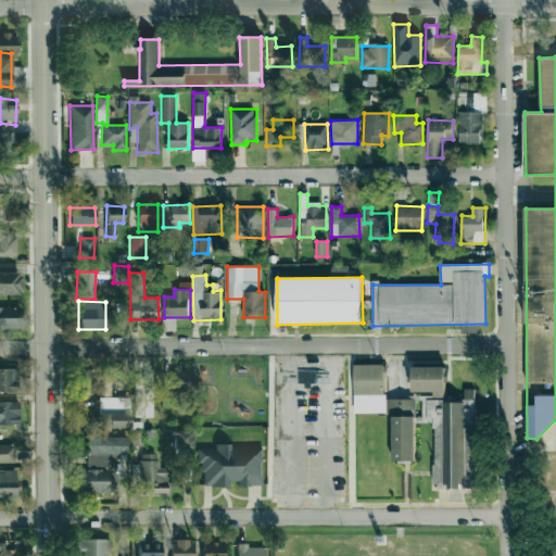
[(162,330),(174,330),(174,318),(162,318),(162,330)]
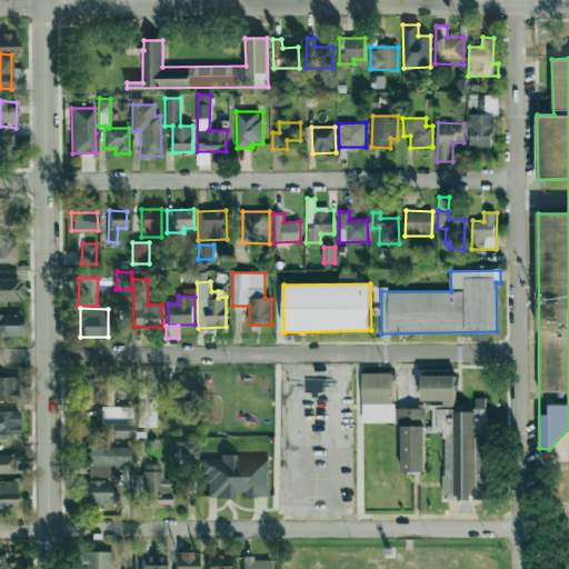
[(402,472),(425,471),(423,408),(393,409),(392,372),(362,373),(362,423),(401,423),(402,472)]
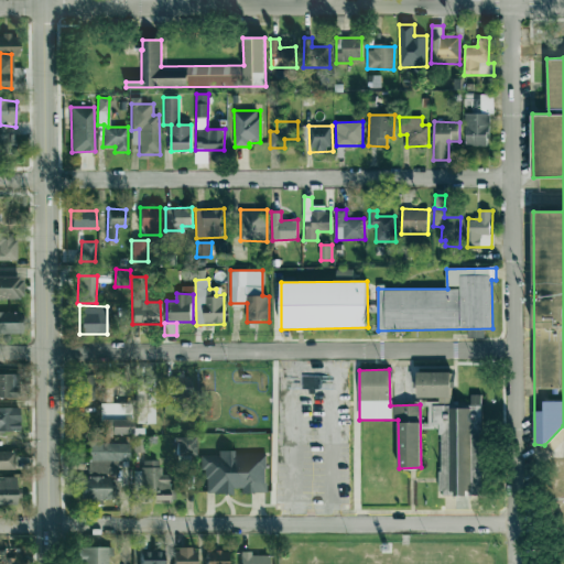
[(101,401),(114,402),(115,372),(102,371),(101,401)]
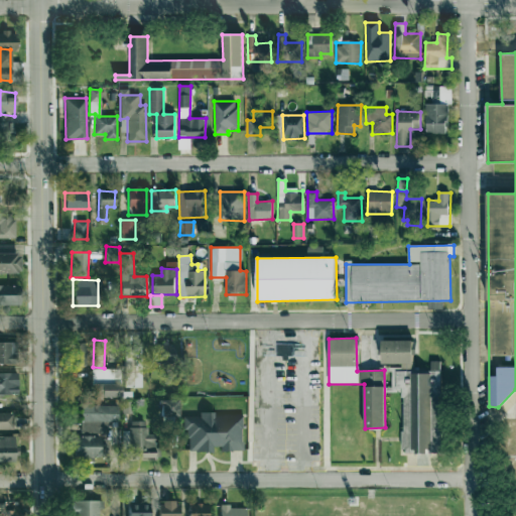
[(413,363),(412,340),(381,341),(382,364),(413,363)]
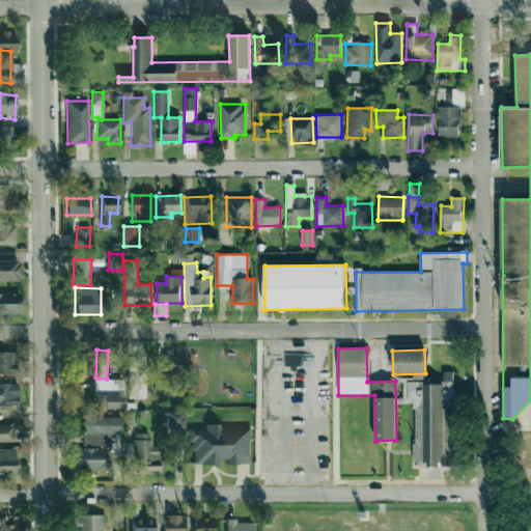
[(88,352),(73,352),(73,376),(88,376),(88,352)]
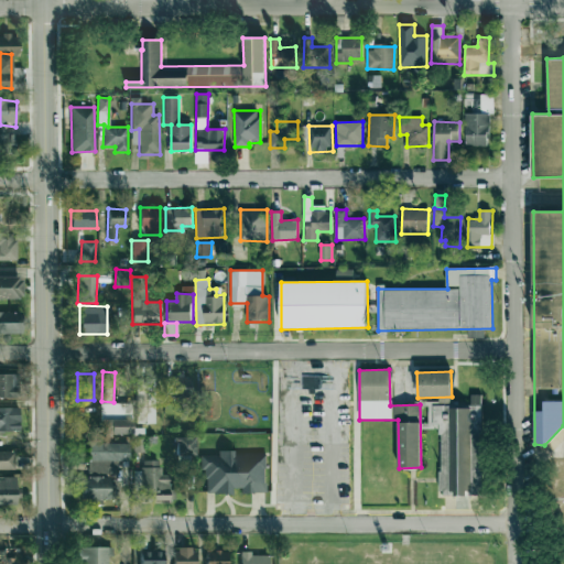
[(154,424),(154,379),(137,379),(136,424),(154,424)]
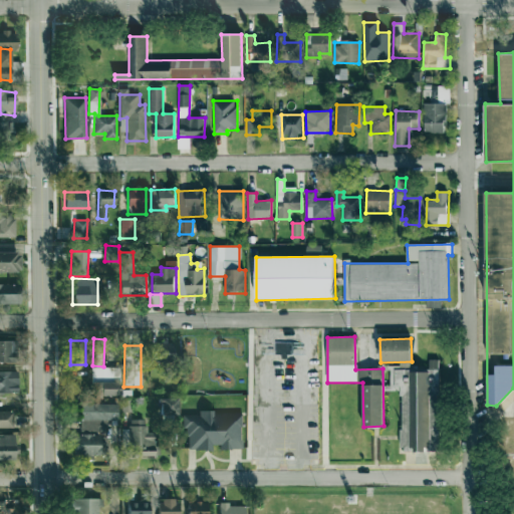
[(438,359),(429,359),(429,370),(413,371),(413,362),(400,362),(400,366),(390,366),(391,386),(384,386),(384,391),(401,391),(402,451),(439,451),(438,359)]
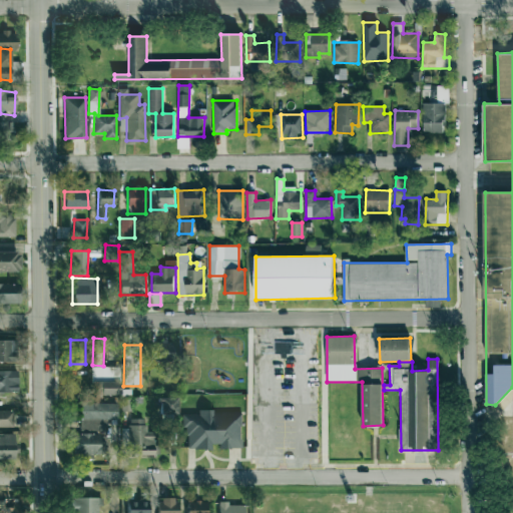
[(120,395),(119,366),(91,367),(92,396),(120,395)]
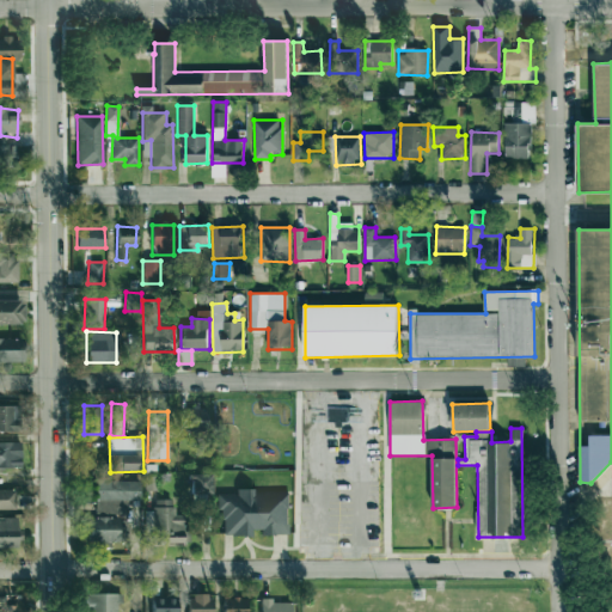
[(210,473),(190,475),(191,495),(212,494),(210,473)]
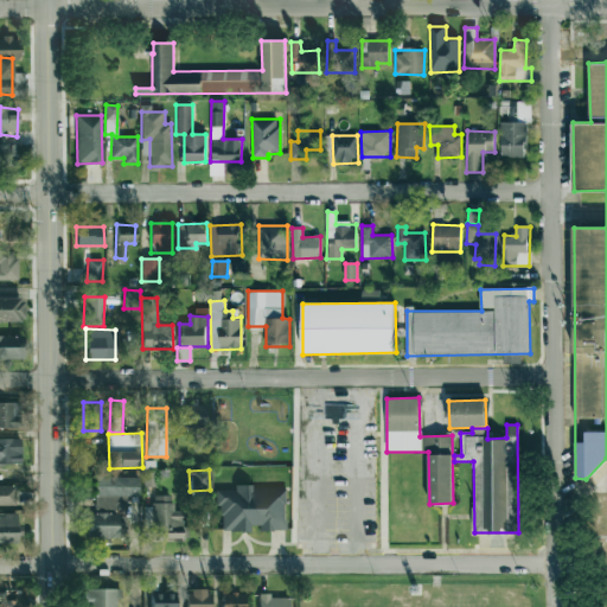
[(140,477),(96,475),(96,509),(127,510),(127,496),(139,497),(140,477)]
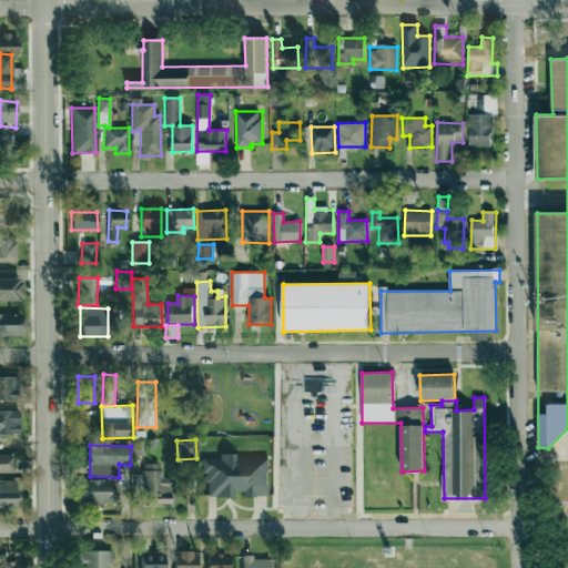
[(269,496),(269,457),(237,457),(237,454),(219,454),(219,459),(204,459),(204,497),(233,497),(233,492),(242,492),(242,496),(269,496)]
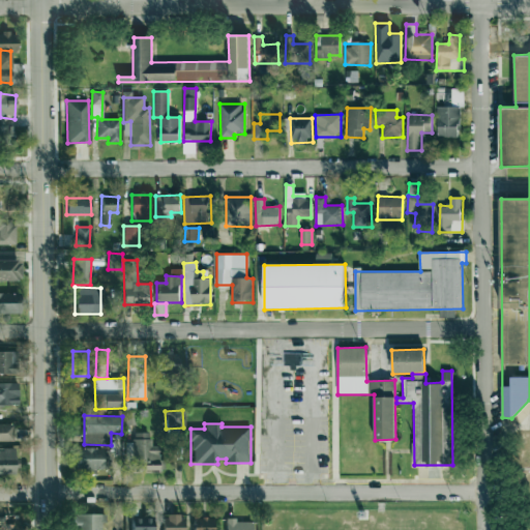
[(158,445),(150,445),(150,432),(131,433),(133,471),(159,470),(158,445)]
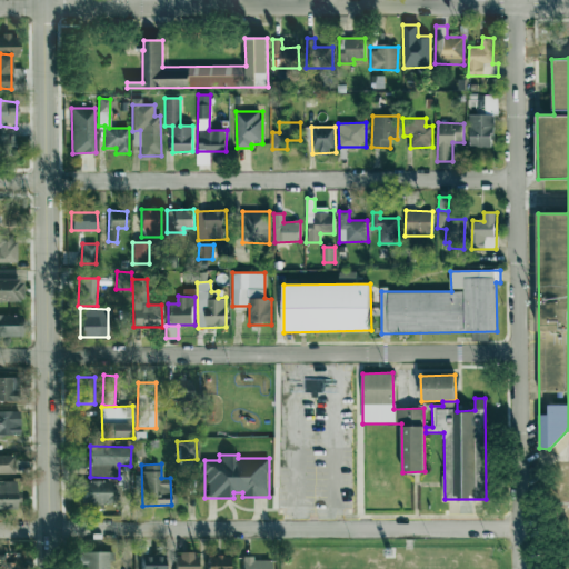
[(82,505),(111,506),(111,481),(82,480),(82,505)]
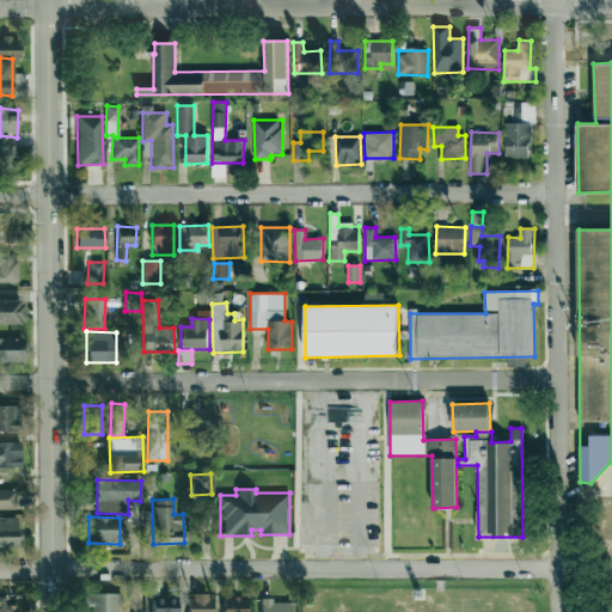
[(122,604),(121,593),(89,594),(89,611),(116,611),(116,604),(122,604)]
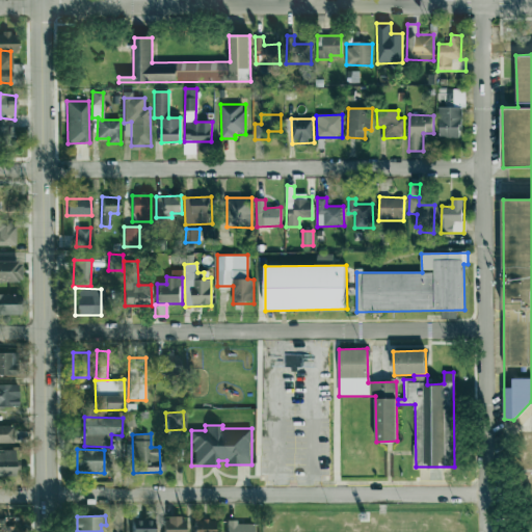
[(185,531),(185,517),(164,516),(163,531),(185,531)]
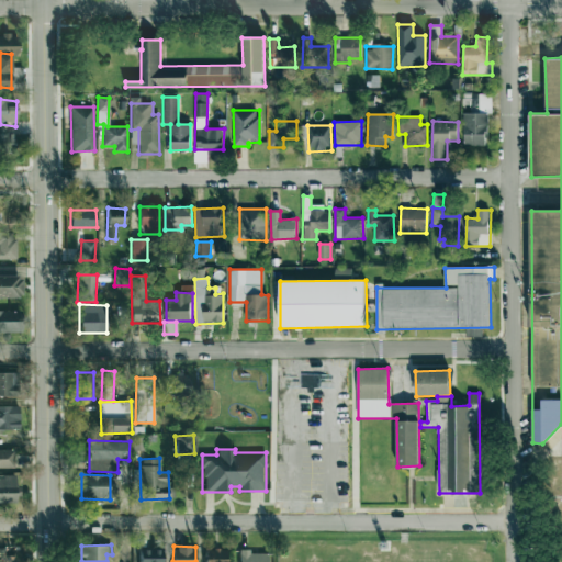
[(138,561),(160,561),(161,549),(139,549),(138,561)]
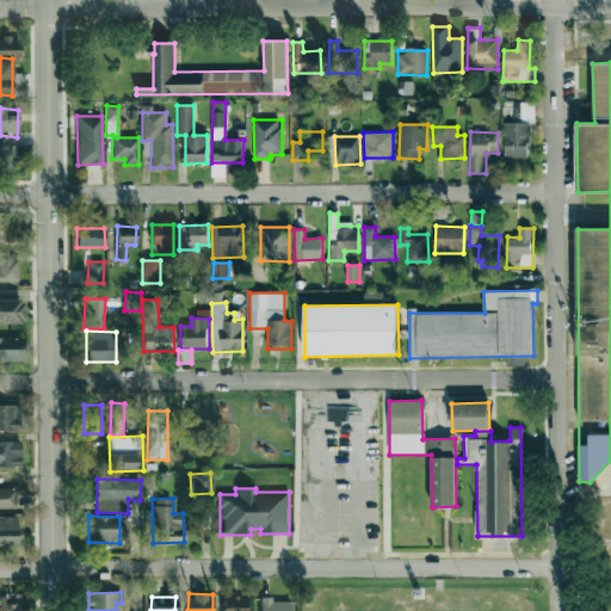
[(222,597),(222,610),(246,610),(246,597),(222,597)]
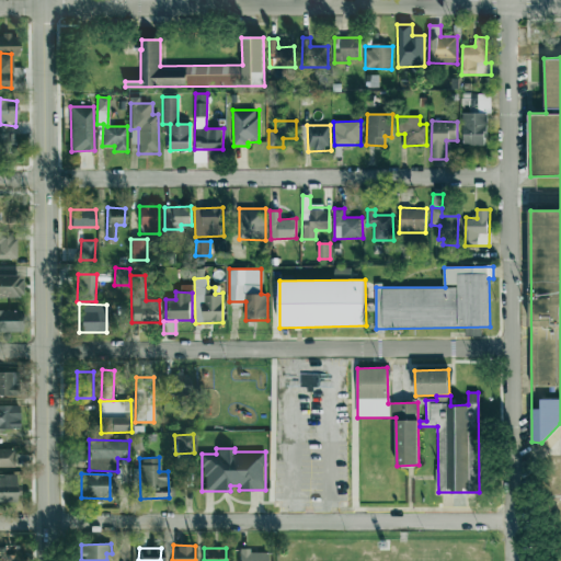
[(266,560),(267,552),(249,552),(249,549),(239,548),(238,560),(266,560)]
